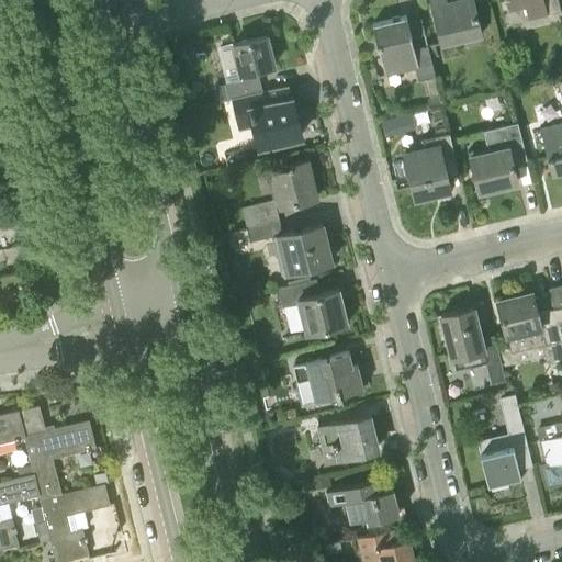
[(451,0),(446,1),(445,0),(429,0),(440,43),(481,33),(472,0),(451,0)]
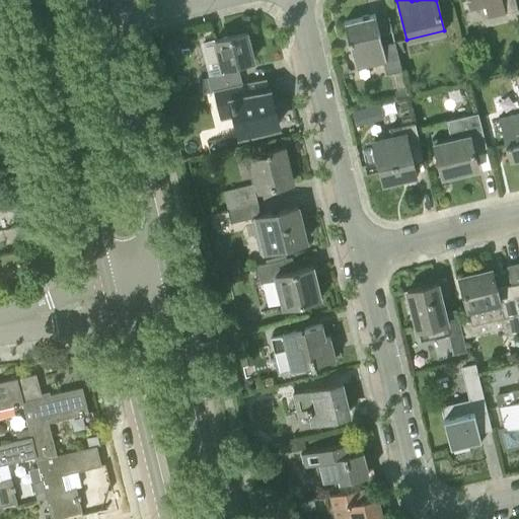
[(466,0),(468,6),(484,2),(487,16),(517,8),(514,0),(466,0)]
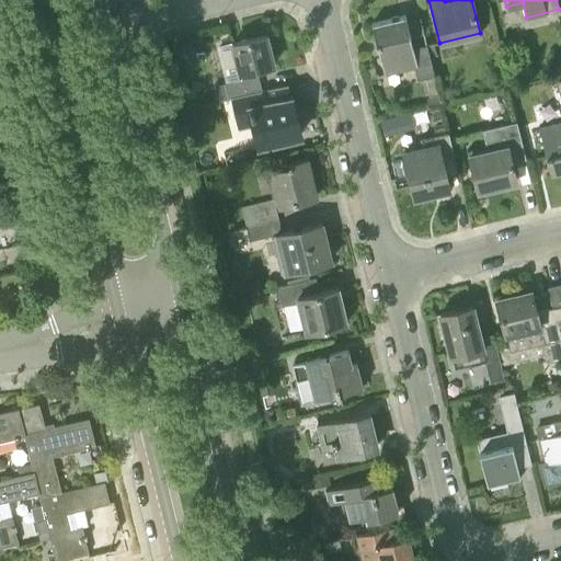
[(413,48),(404,14),(371,23),(385,76),(414,68),(416,80),(434,76),(426,45),(413,48)]
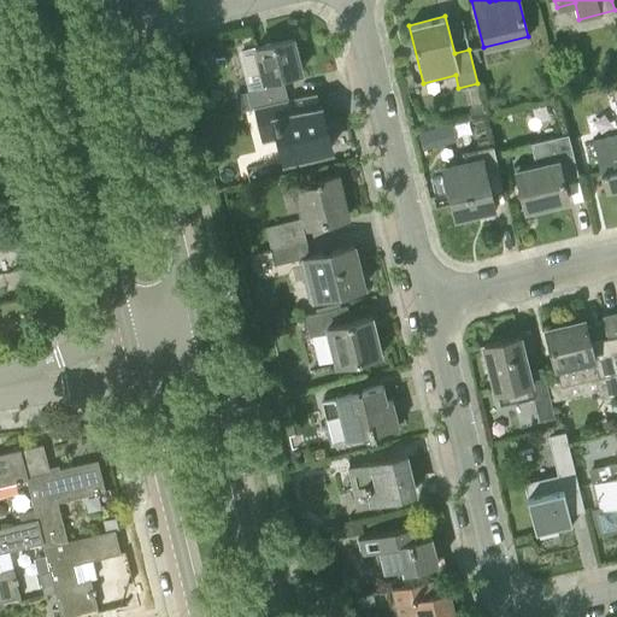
[(257,107),(288,99),(282,75),(301,70),(293,37),(256,47),(265,87),(247,92),(251,107),(256,105),(257,107)]
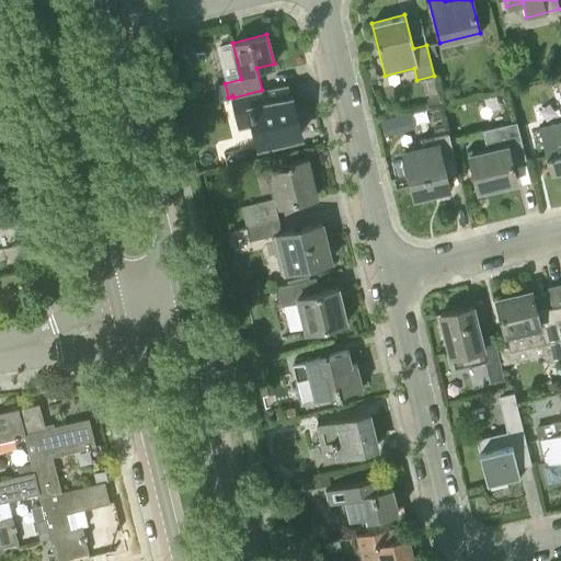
[(434,43),(426,45),(430,57),(437,55),(434,43)]
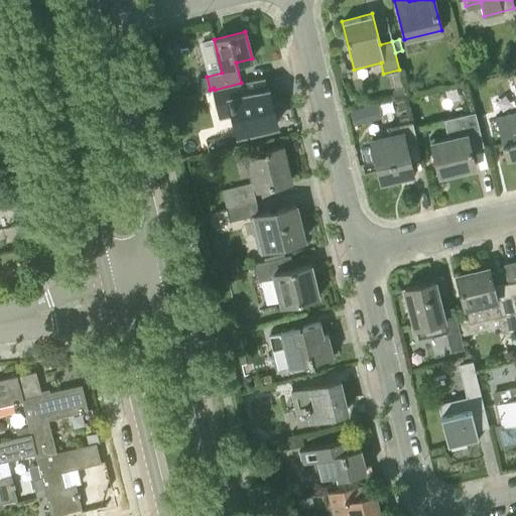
[(506,159),(515,156),(515,74),(512,75),(515,85),(514,85),(515,93),(515,111),(514,112),(515,116),(496,120),(506,159)]
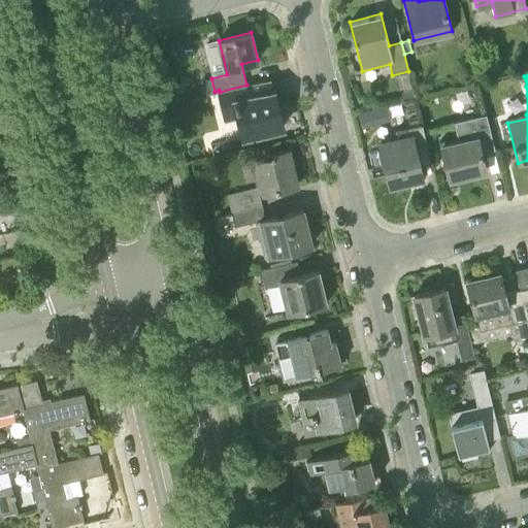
[(262,80),(246,85),(220,92),(227,121),(238,118),(242,136),(283,126),(274,93),(266,95),(262,80)]
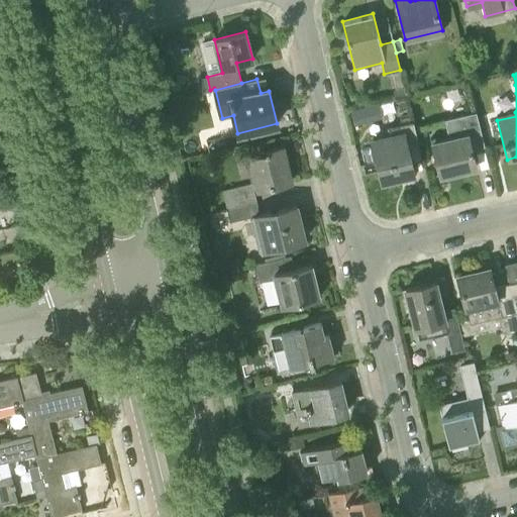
[(404,84),(396,86),(393,90),(396,98),(407,95),(404,84)]
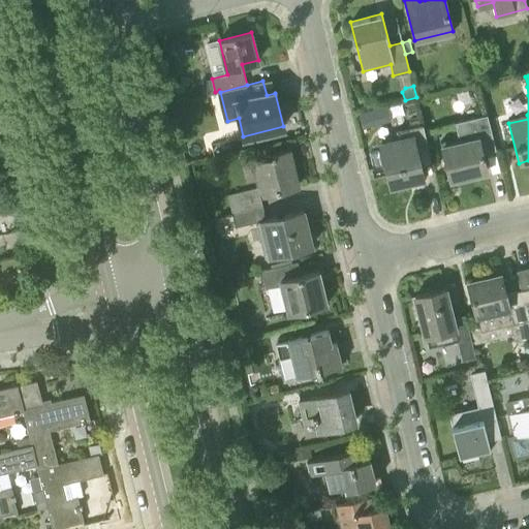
[(363,127),(376,123),(372,107),(359,112),(363,127)]
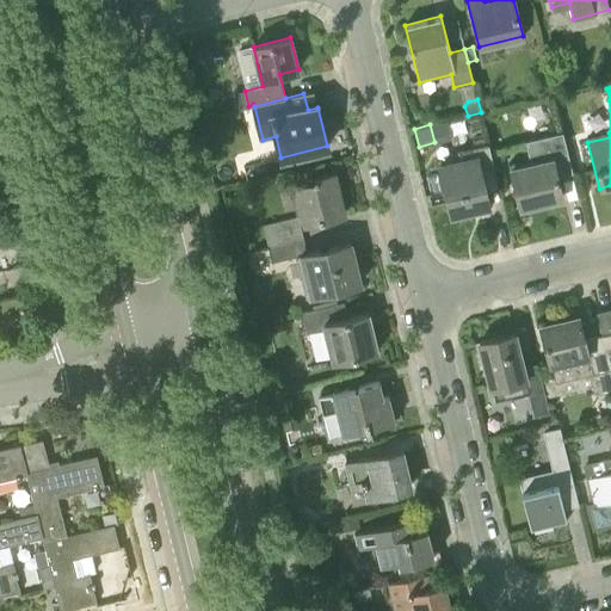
[(520,208),(562,197),(556,176),(572,172),(562,133),(525,141),(531,164),(510,168),(520,208)]
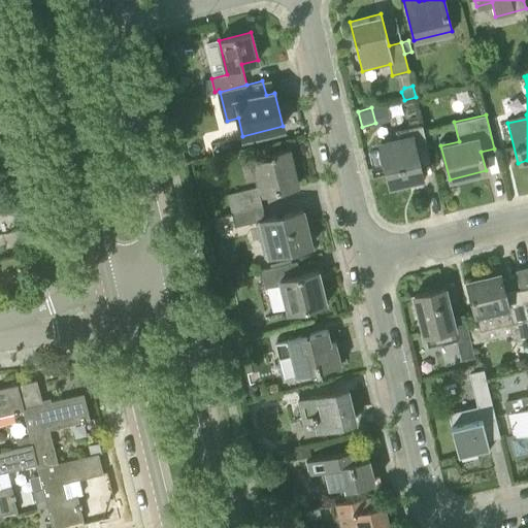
[(390,186),(422,177),(414,143),(425,140),(421,124),(395,130),(399,145),(382,150),(390,186)]
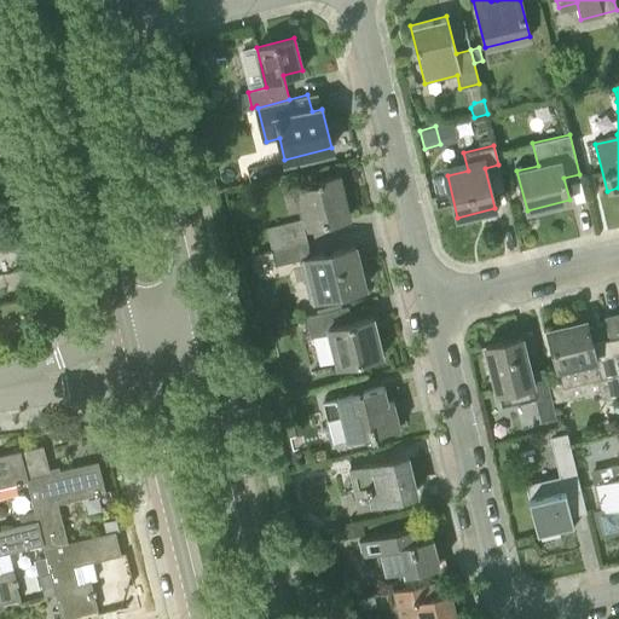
[(272,252),(307,242),(304,227),(348,217),(337,174),(318,180),(318,184),(299,189),(306,217),(266,227),(272,252)]
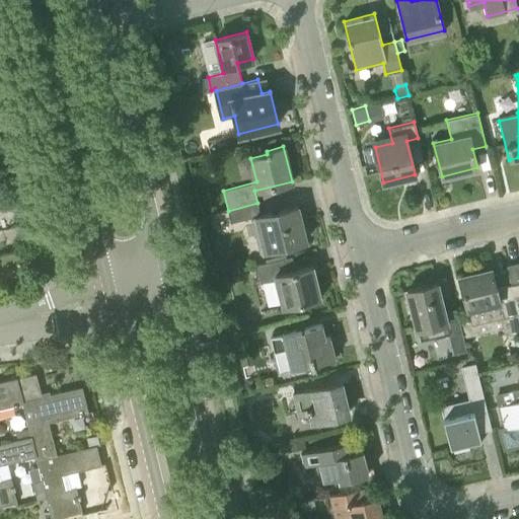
[(261,215),(257,203),(228,211),(230,222),(254,216),(264,251),(306,240),(297,206),(261,215)]
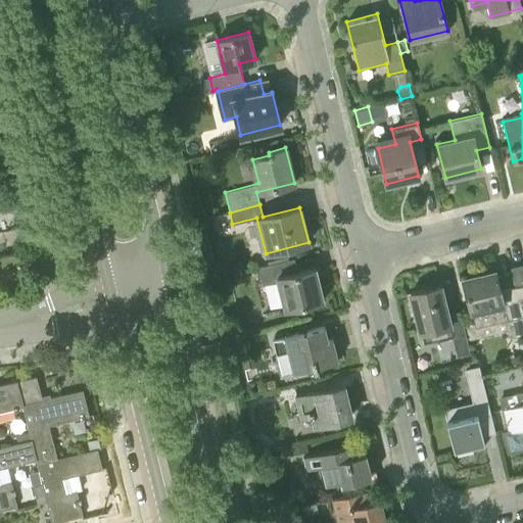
[(27,262),(32,262),(30,249),(29,249),(25,250),(24,250),(20,250),(22,263),(27,262)]
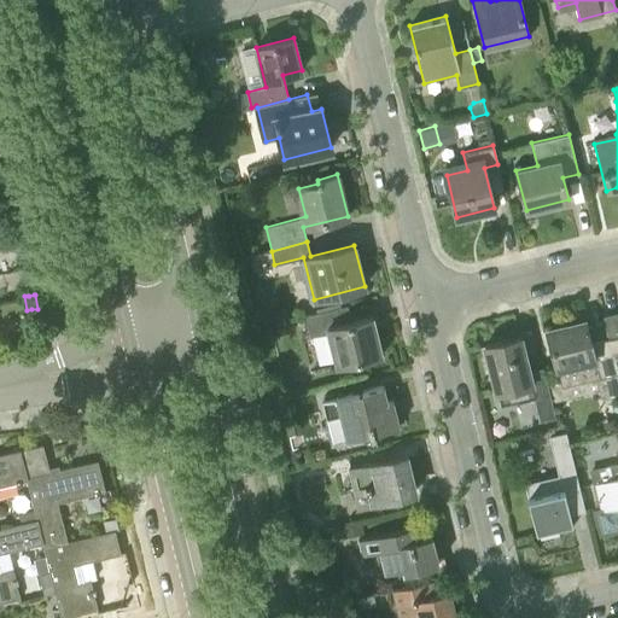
[(351,321),(347,304),(305,315),(310,337),(328,332),(337,366),(382,355),(372,316),(351,321)]
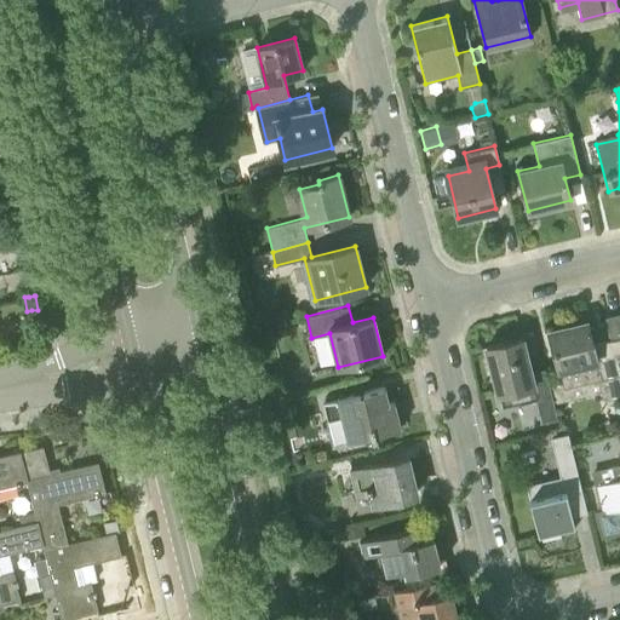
[(619,382),(618,374),(610,340),(593,344),(587,321),(549,331),(557,367),(558,367),(561,374),(547,377),(555,403),(601,391),(603,400),(619,395),(619,382)]
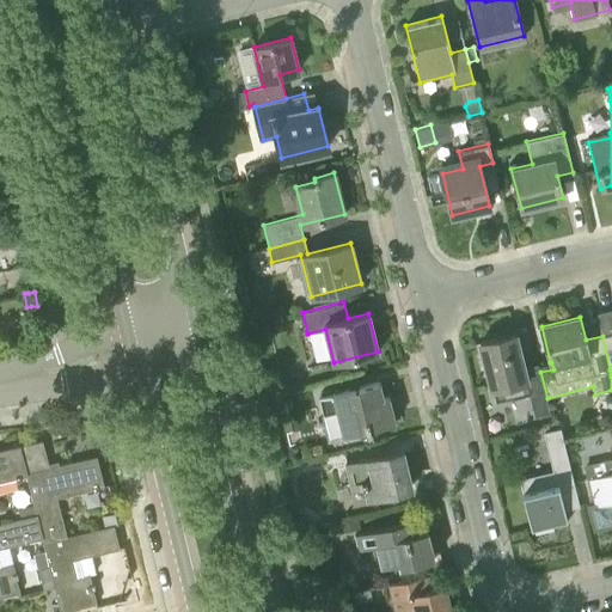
[(526,374),(516,332),(479,342),(485,366),(488,366),(493,389),(512,384),(515,397),(530,393),(536,417),(550,414),(539,371),(526,374)]
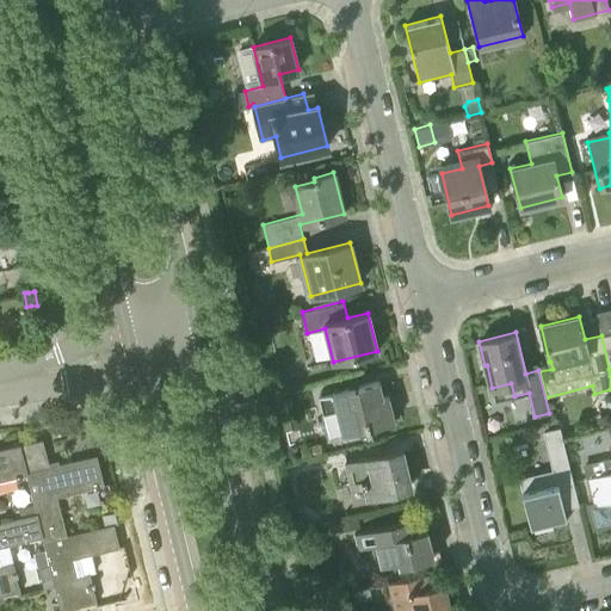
[(383,396),(378,380),(319,395),(323,413),(337,409),(343,433),(366,427),(368,431),(370,430),(370,426),(394,420),(388,395),(383,396)]
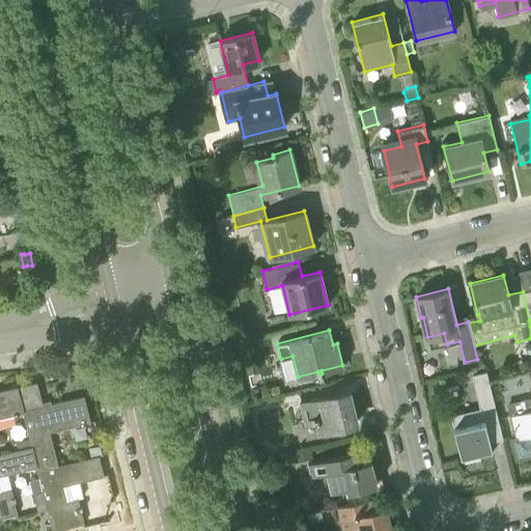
[(462,458),(492,450),(490,442),(502,438),(485,370),(472,373),(476,392),(479,406),(450,413),(462,458)]
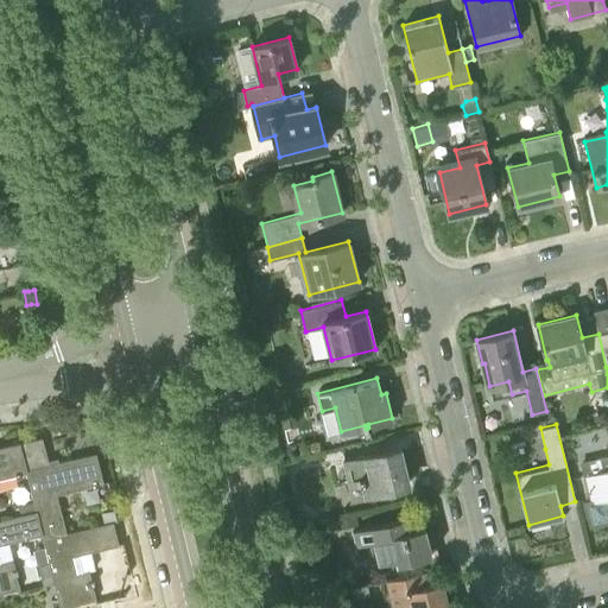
[(26,472),(36,511),(37,511),(42,534),(40,534),(42,539),(67,533),(67,532),(57,494),(103,482),(96,453),(49,464),(43,437),(19,443),(26,469),(27,472),(26,472)]
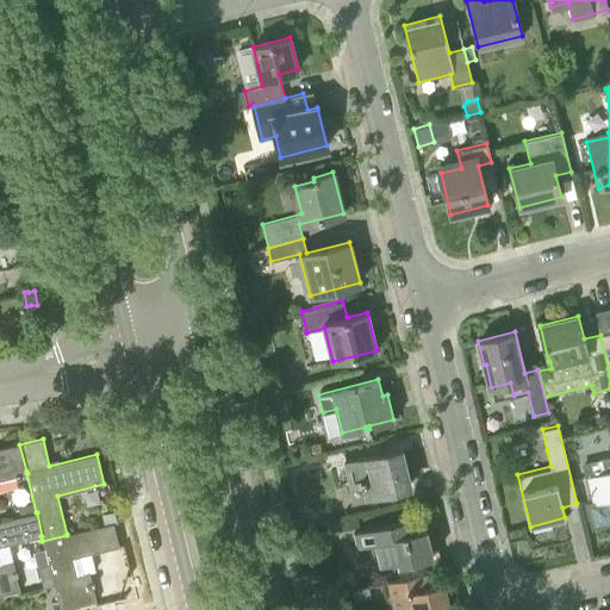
[(0,447),(0,479),(26,473),(27,473),(26,471),(19,444),(19,443),(0,447)]
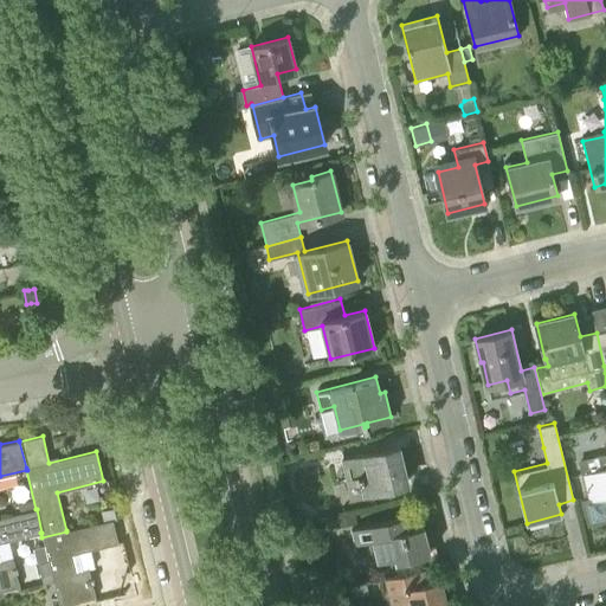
[(404,465),(399,445),(368,453),(368,451),(343,457),(347,474),(359,471),(360,476),(358,476),(360,483),(362,483),(365,495),(395,488),(395,485),(406,483),(403,466),(404,465)]
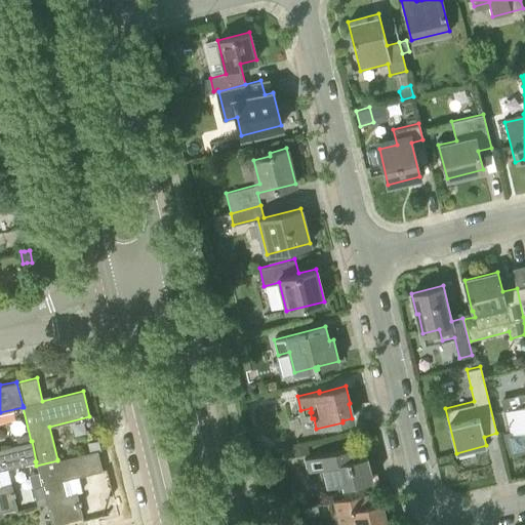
[(524,392),(519,394),(502,398),(505,409),(511,433),(524,429),(524,392)]
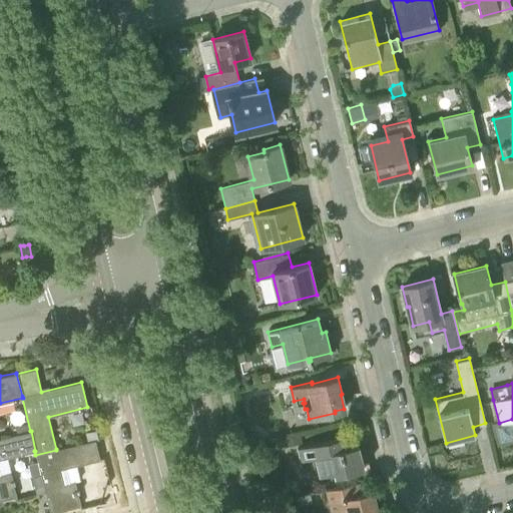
[(85,432),(87,441),(95,439),(98,438),(96,429),(85,432)]
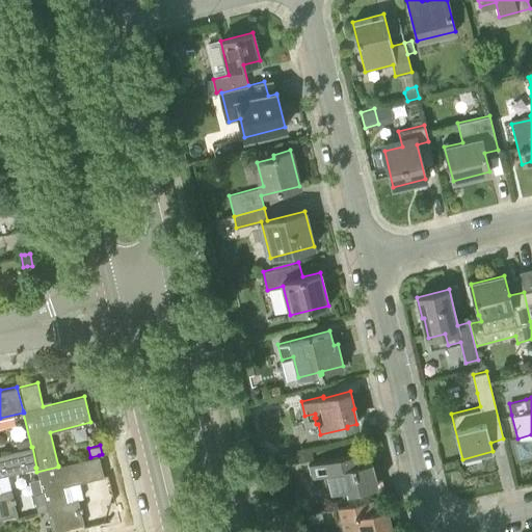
[(0,454),(0,519),(18,514),(11,488),(0,491),(0,490),(0,476),(35,468),(36,468),(32,447),(31,447),(0,454)]
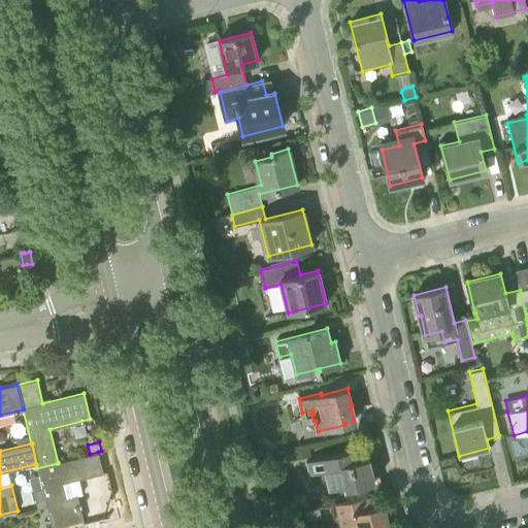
[(293,460),(311,456),(309,447),(291,451),(293,460)]
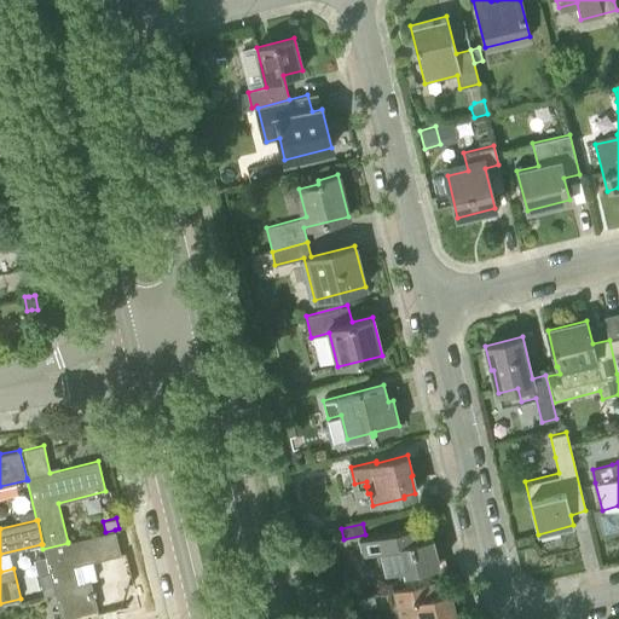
[(417,539),(414,525),(359,539),(364,555),(380,550),(386,573),(403,568),(404,573),(439,565),(432,534),(417,539)]
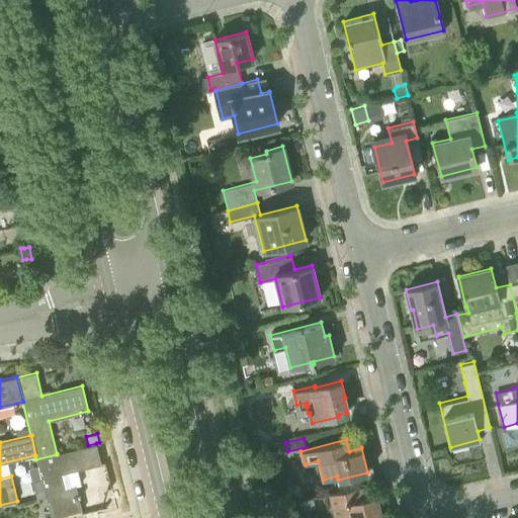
[(40,480),(46,497),(50,514),(60,512),(61,515),(82,510),(76,484),(81,483),(77,467),(101,462),(96,443),(88,445),(57,453),(57,454),(35,459),(40,480)]
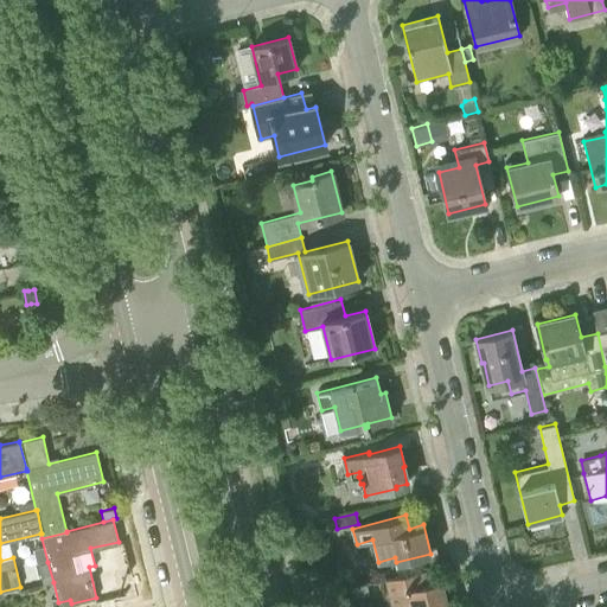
[(53,582),(48,562),(38,564),(44,585),(53,582)]
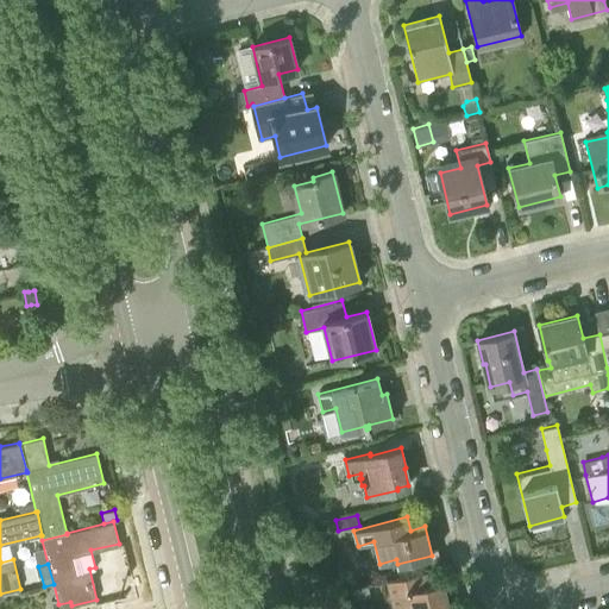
[(428,585),(425,570),(387,581),(393,608),(413,603),(414,608),(450,608),(446,594),(460,590),(457,578),(428,585)]
